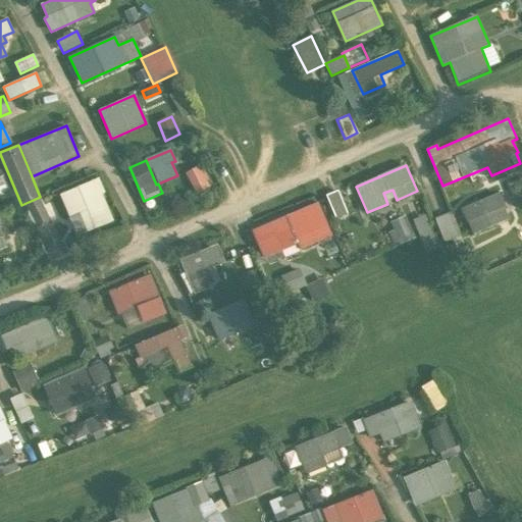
[(209,187),(198,167),(187,173),(198,194),(209,187)]
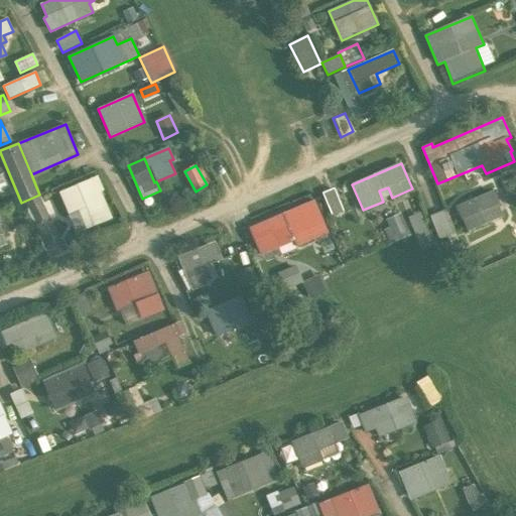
[(94,177),(59,192),(77,233),(112,218),(94,177)]
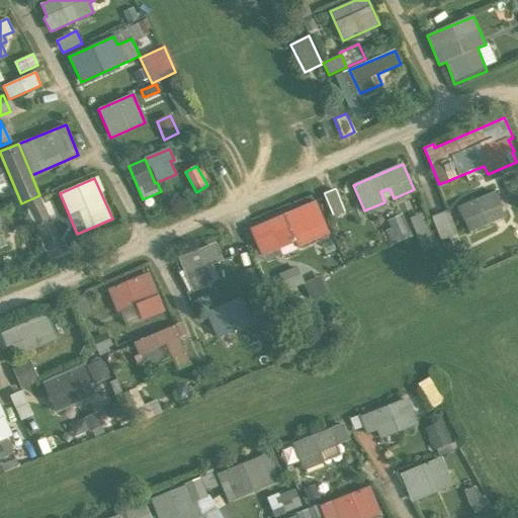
[(517,178),(506,181),(511,202),(517,200),(517,178)]
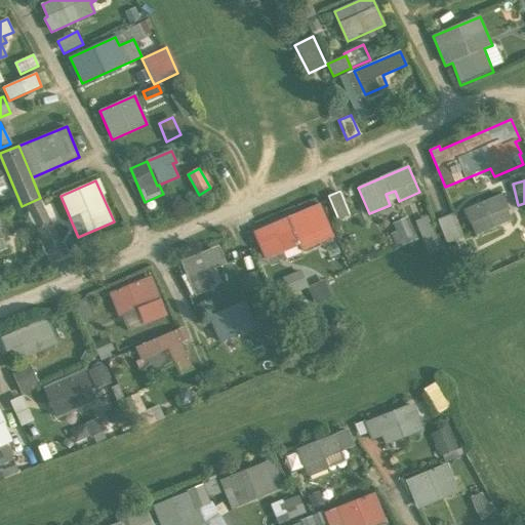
[(399,201),(395,191),(386,194),(390,205),(399,201)]
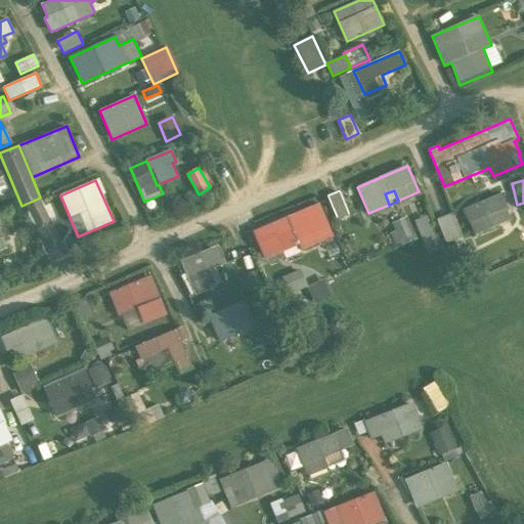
[(348,213),(339,191),(328,197),(337,218),(348,213)]
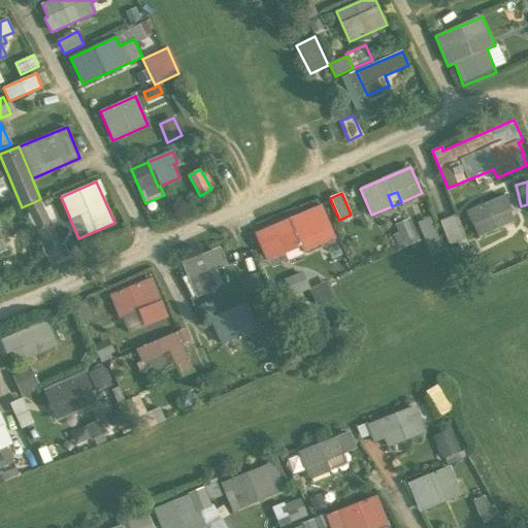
[(504,196),(466,211),(476,236),(515,221),(504,196)]
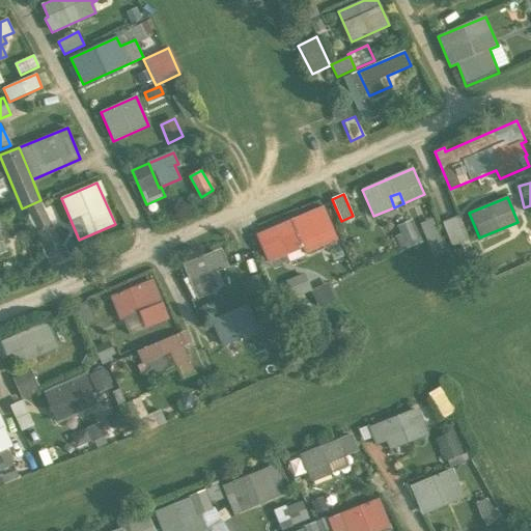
[(23,211),(34,233),(51,225),(39,202),(23,211)]
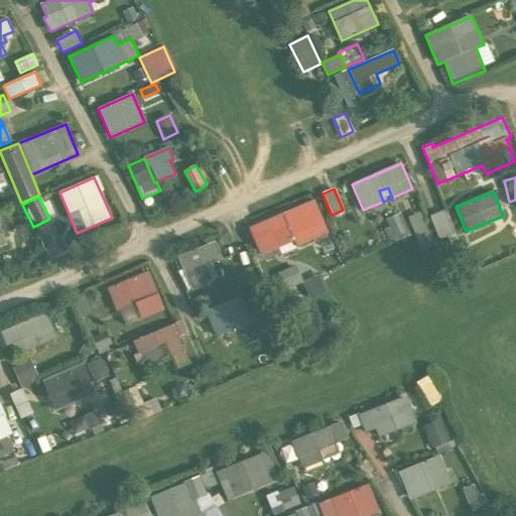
[(328,234),(314,201),(250,228),(261,255),(293,241),(295,247),(328,234)]
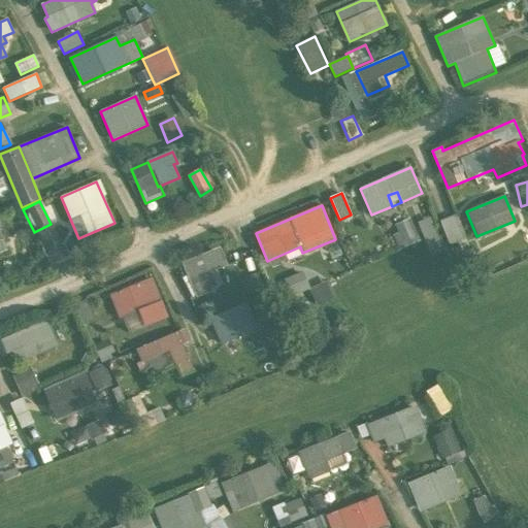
[(462,239),(453,217),(440,221),(451,244),(462,239)]
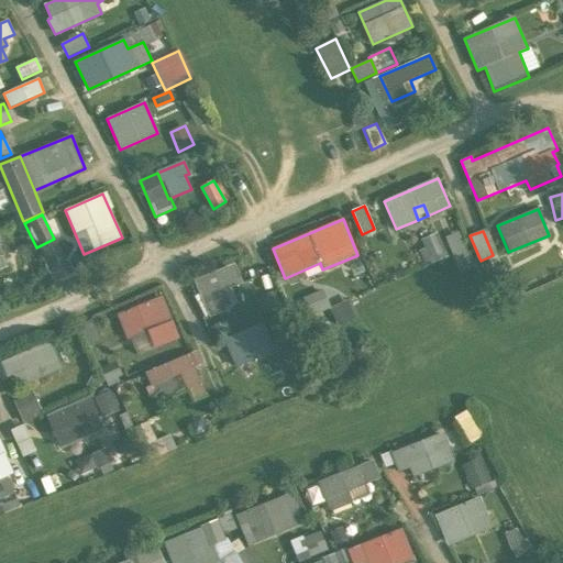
[(446,256),(437,233),(421,240),(424,249),(431,263),(446,256)]
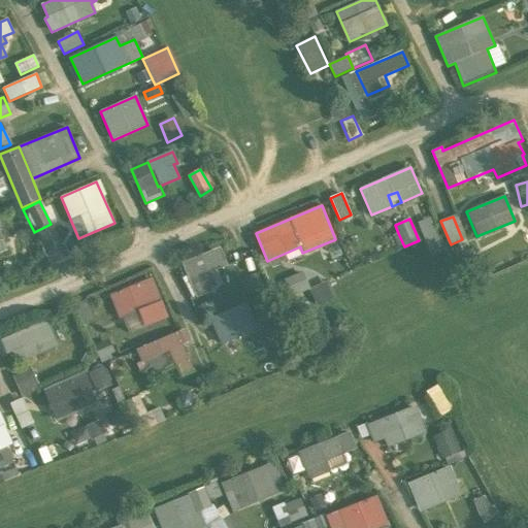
[(443,252),(430,219),(417,224),(431,257),(443,252)]
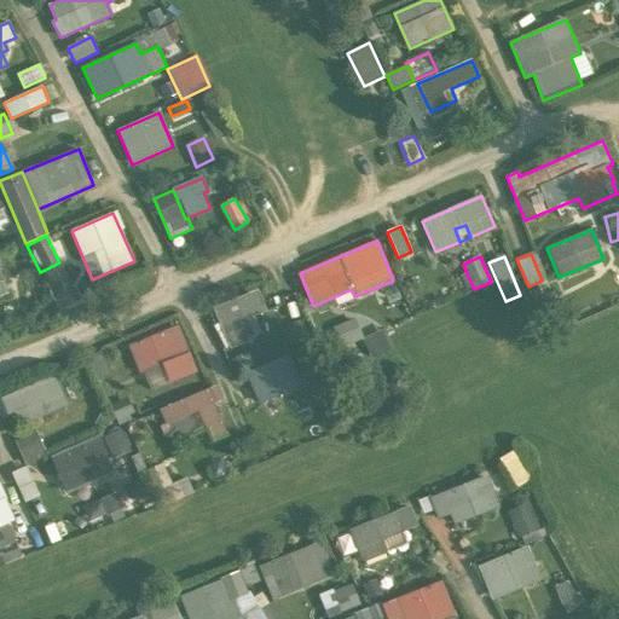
[(79,299),(59,262),(40,272),(59,308),(79,299)]
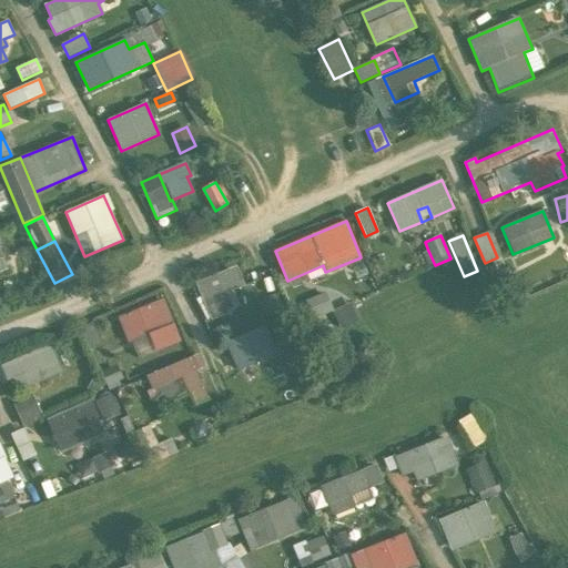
[(435,265),(428,251),(423,253),(428,267),(435,265)]
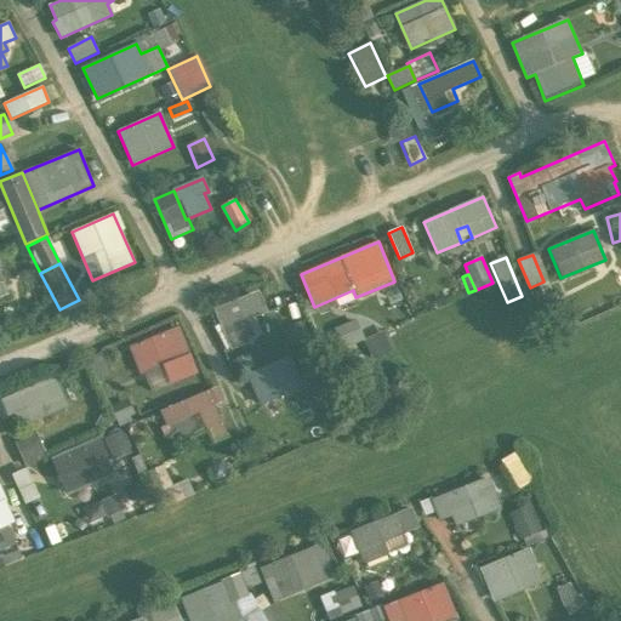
[(266,313),(257,291),(214,309),(223,330),(249,320),(266,313)]
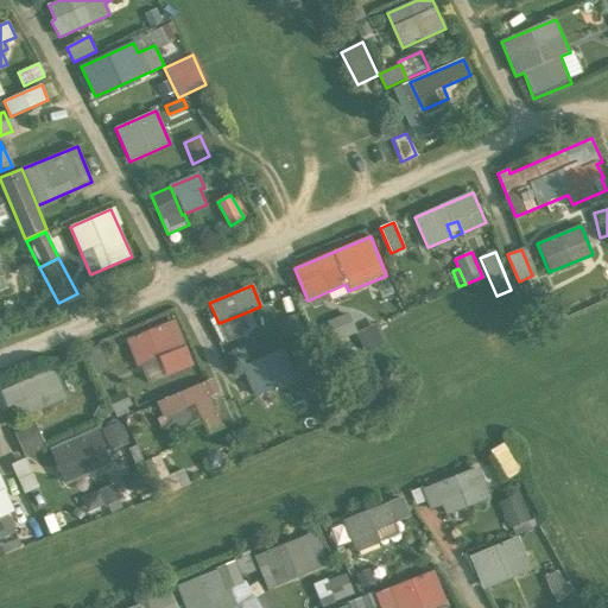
[(244,314),(219,323),(227,343),(252,334),(244,314)]
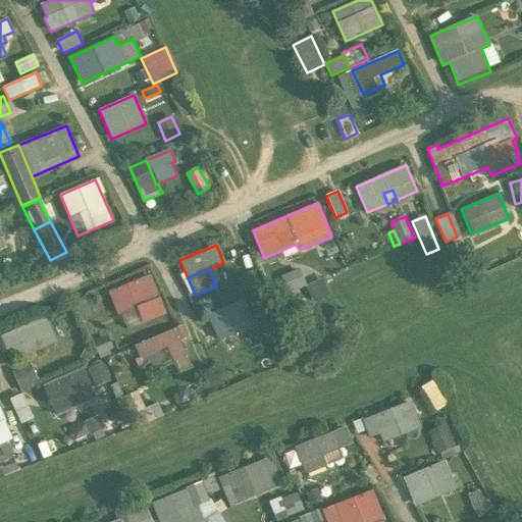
[(306,284),(299,269),(282,277),(289,293),(306,284)]
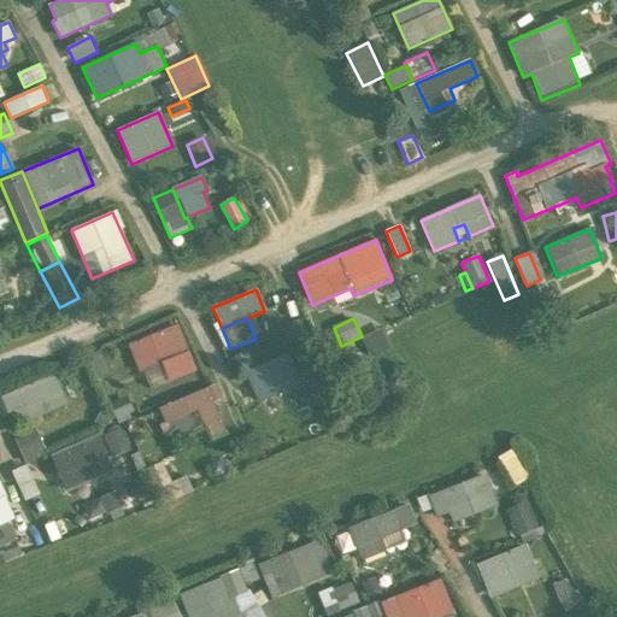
[(306,339),(298,319),(286,325),(294,344),(306,339)]
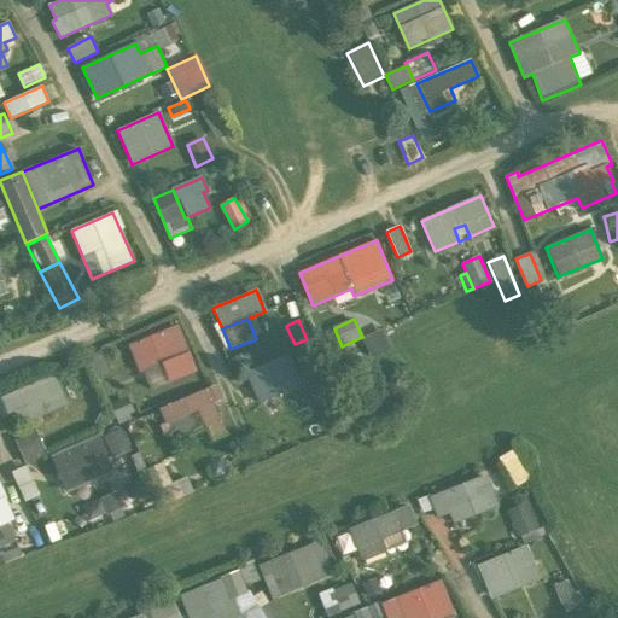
[(196,371),(178,326),(129,345),(140,372),(143,371),(150,389),(196,371)]
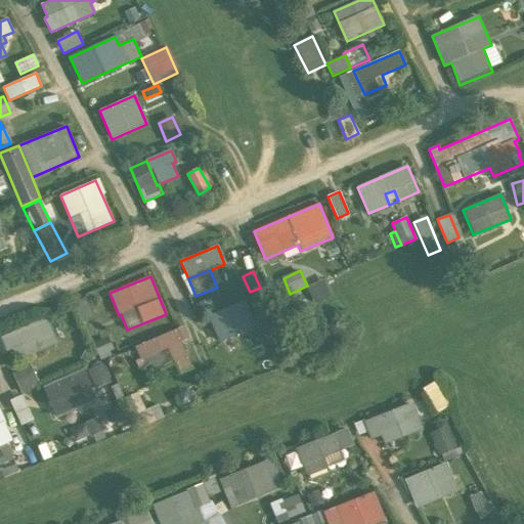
[(332,294),(324,279),(309,287),(316,301),(332,294)]
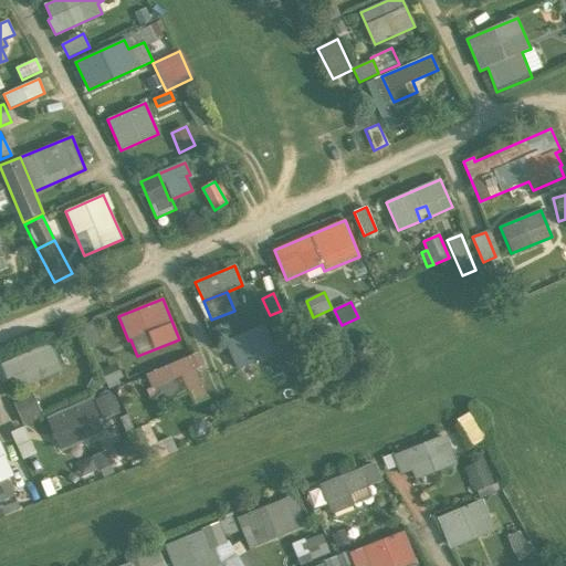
[(100,342),(92,322),(81,326),(88,346),(100,342)]
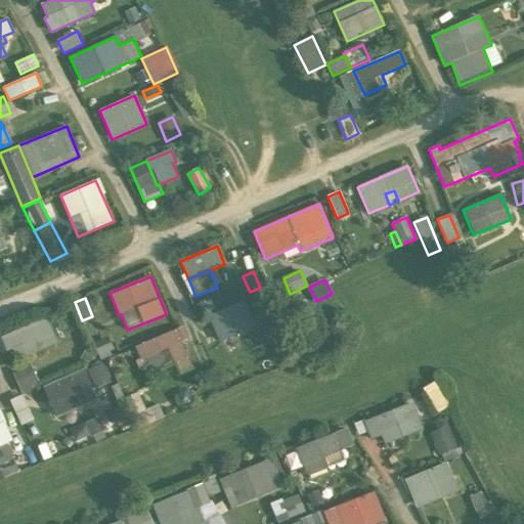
[(256,325),(245,301),(209,316),(220,341),(256,325)]
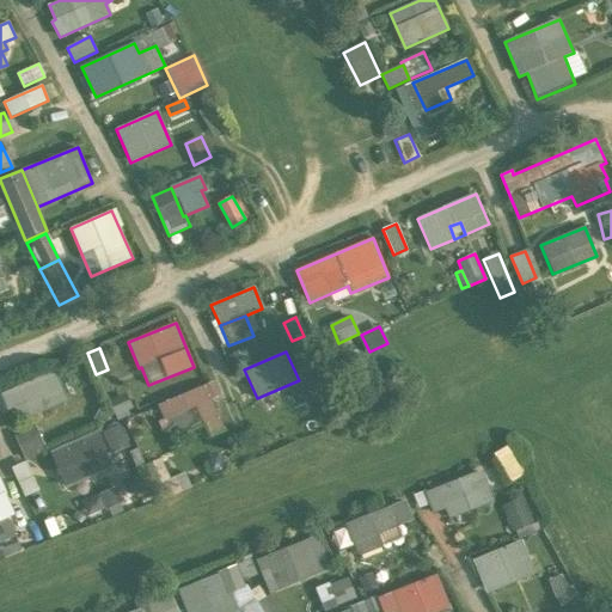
[(66,401),(54,372),(1,395),(13,423),(66,401)]
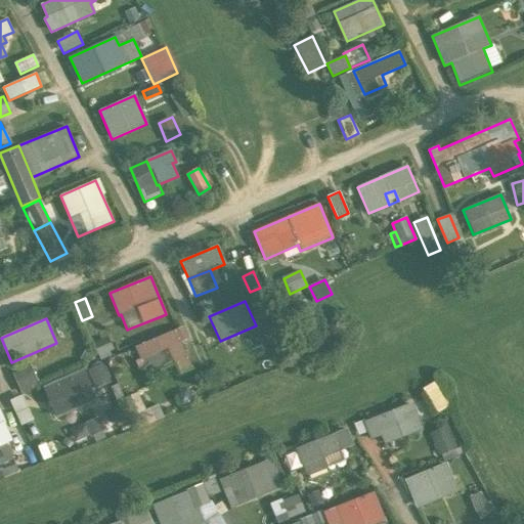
[(179,374),(191,368),(181,342),(188,339),(183,328),(136,347),(145,368),(153,365),(155,372),(175,363),(179,374)]
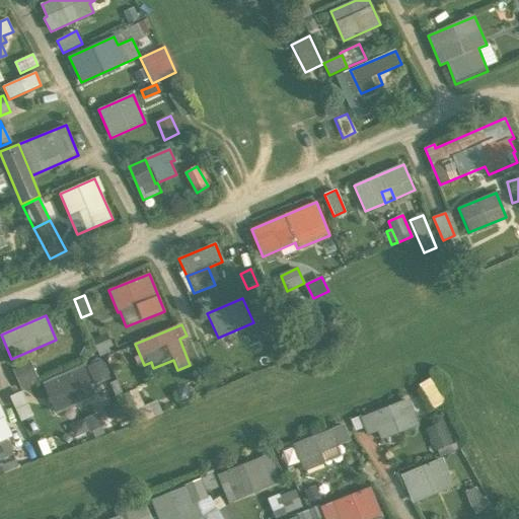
[(106,335),(93,341),(99,355),(114,349),(106,335)]
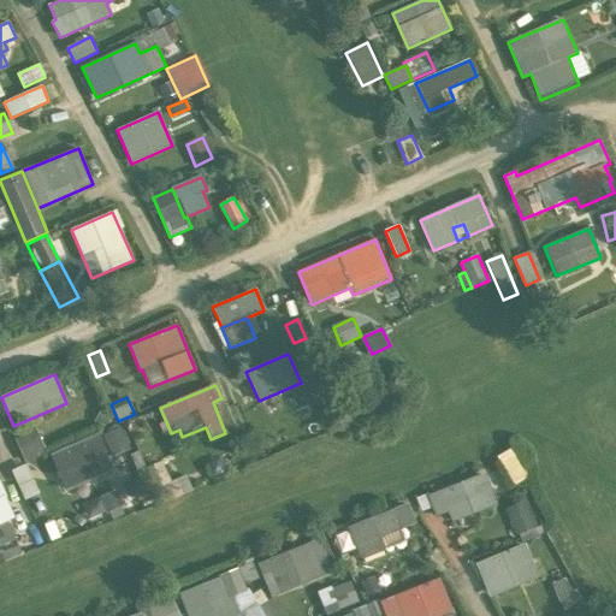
[(111,416),(101,410),(95,421),(105,427),(111,416)]
